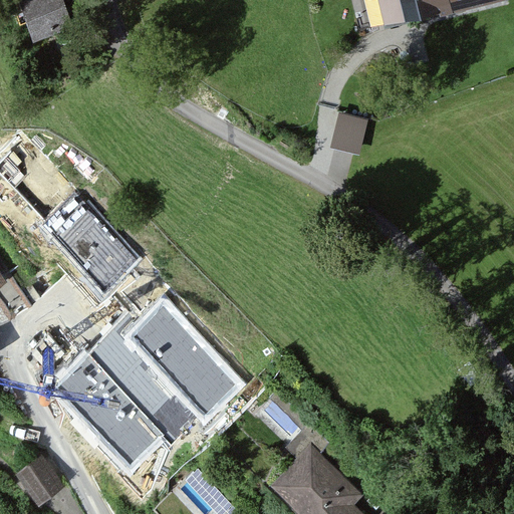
[(64,0),(19,0),(34,41),(74,27),(64,0)]
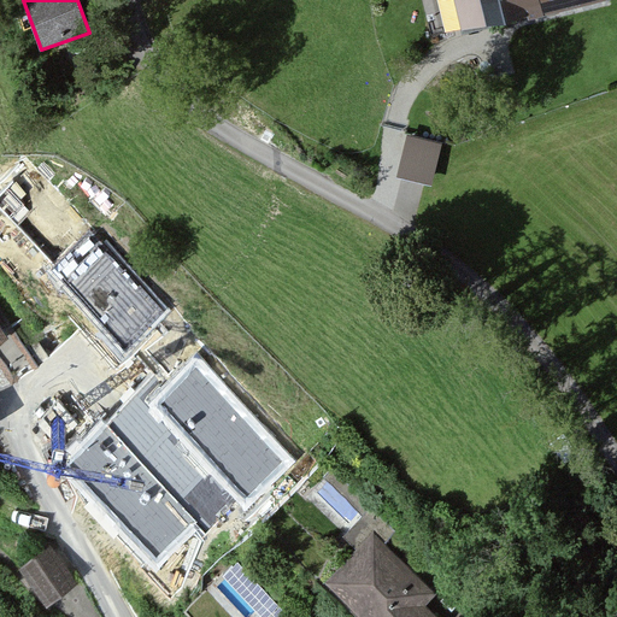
[(453,0),(462,33),(532,16),(533,19),(610,0),(453,0)]
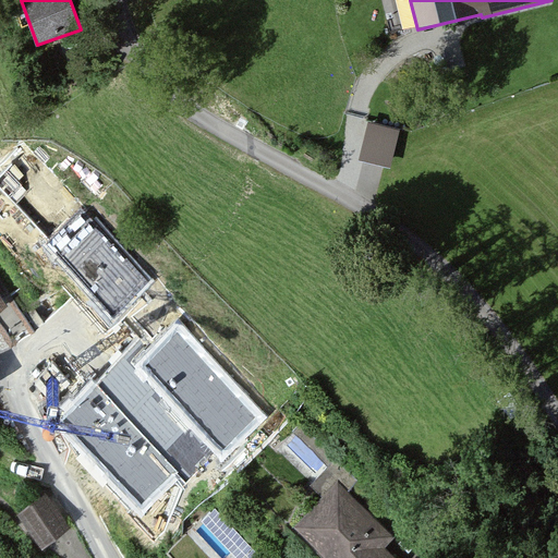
[(398,131),(368,124),(360,162),(391,168),(398,131)]
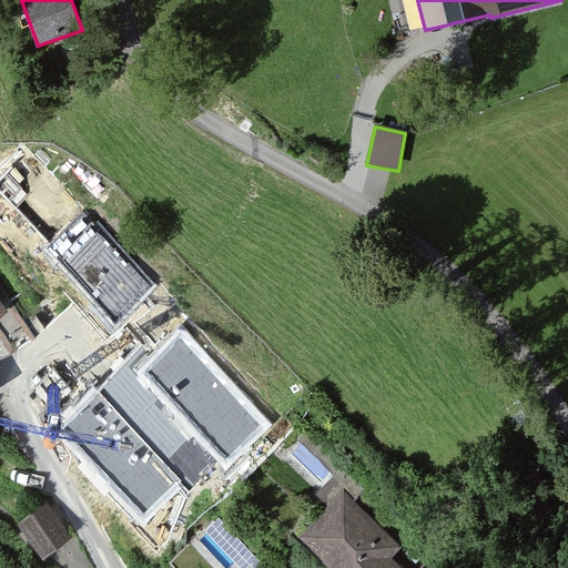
[(0,317),(10,311),(0,296),(0,317)]
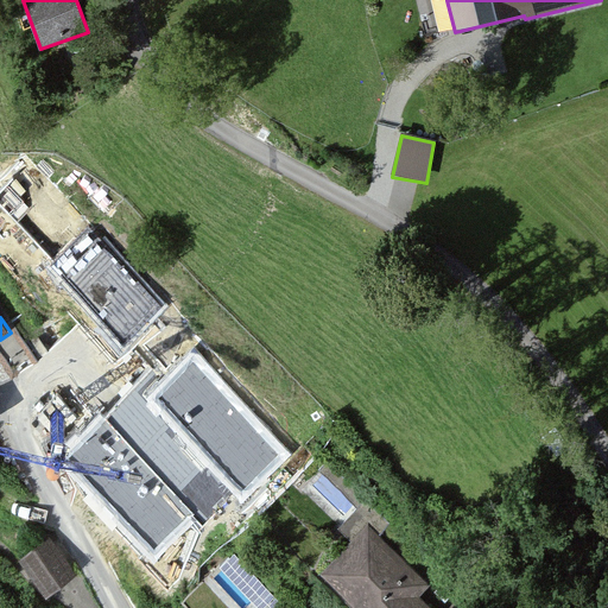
[(431,586),(369,527),(322,576),(354,607),(431,607),(420,597),(431,586)]
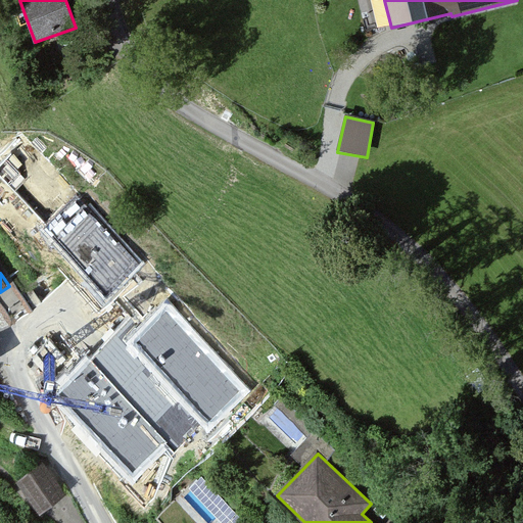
[(65,495),(44,465),(18,483),(41,514),(51,506),(65,495)]
